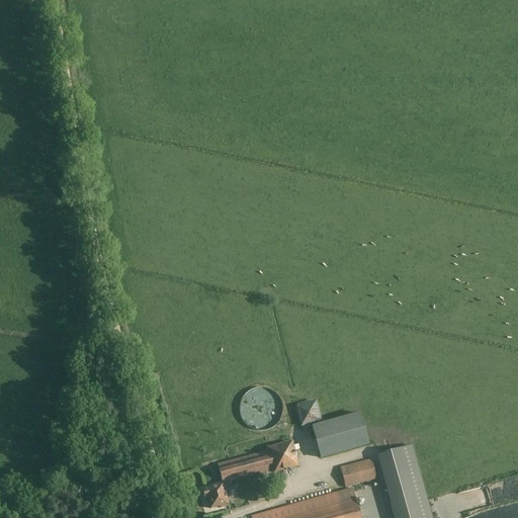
[(244,409),(244,412),(244,414),(244,417),(245,420),(247,422),(248,425),(250,427),(253,428),(255,430),(257,431),(260,432),(263,432),(266,432),(268,432),(272,431),(274,429),(277,428),(279,426),(280,424),(282,420),(284,414),(284,410),(284,408),(282,402),(278,397),(275,394),(270,392),(267,391),(264,391),(261,391),(258,391),(256,392),(253,393),(251,395),(249,397),(247,399),(246,401),(245,404),(244,406),(244,409)]
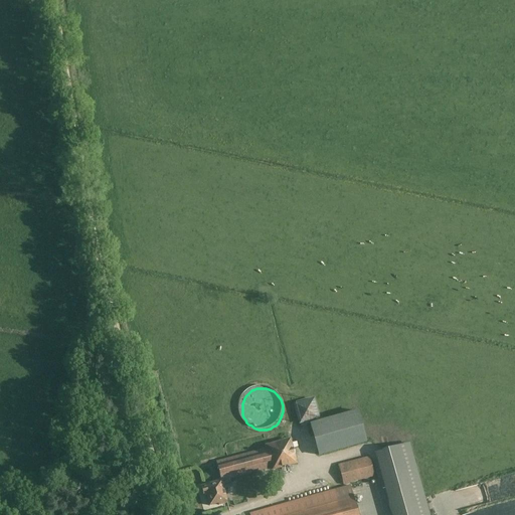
[(314,399),(293,404),(298,425),(319,420),(314,399)]
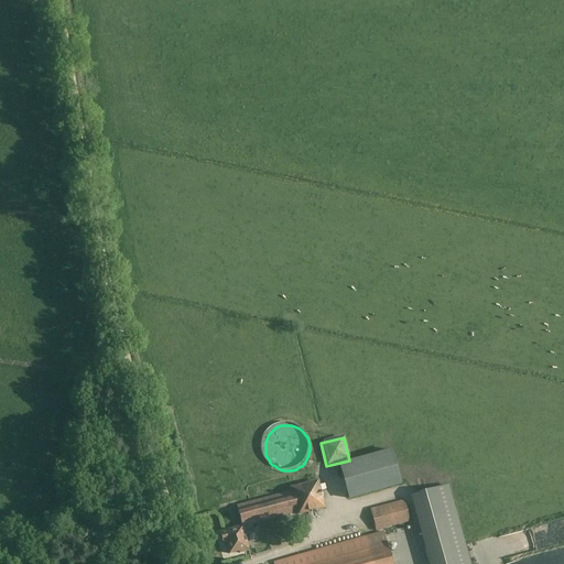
[(391,449),(338,464),(348,500),(401,486),(391,449)]
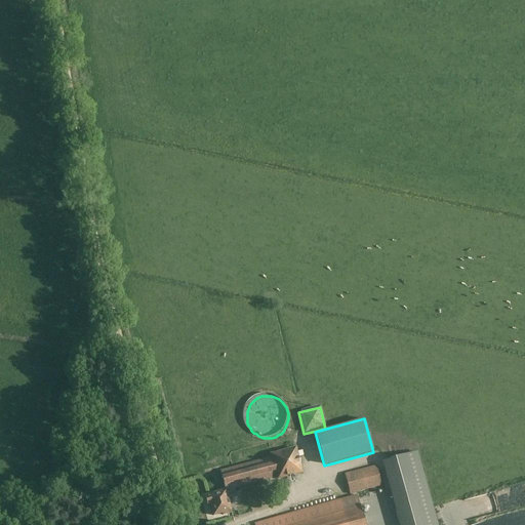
[(221,470),(219,471),(226,490),(226,494),(235,492),(234,488),(276,478),(277,481),(287,478),(286,477),(293,476),(303,474),(295,447),(291,448),(271,453),(272,457),(232,468),(221,470)]
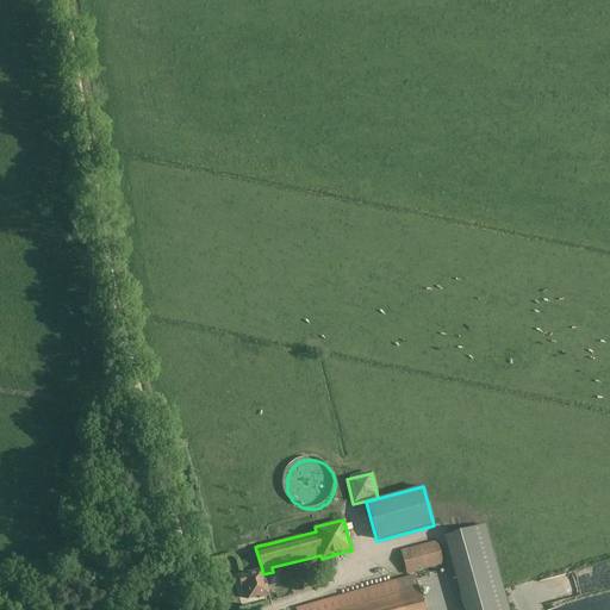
[(509,609),(485,526),(443,537),(462,609),(509,609)]
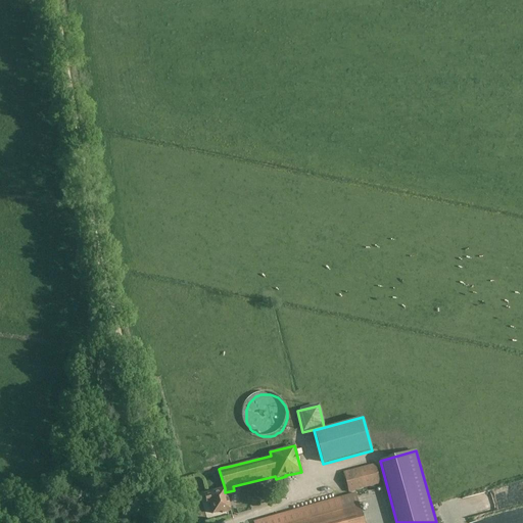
[(375,465),(343,473),(348,492),(372,486),(380,484),(375,465)]
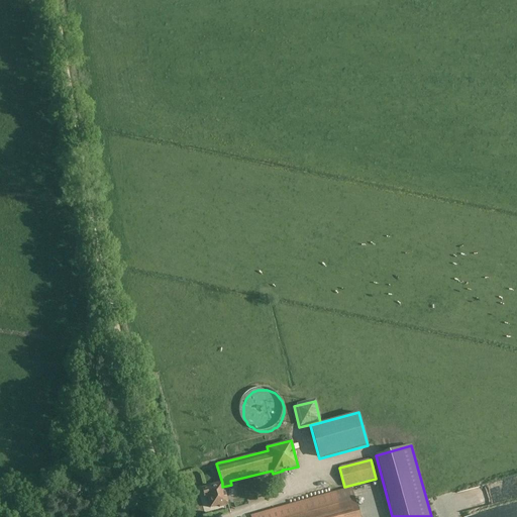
[(222,487),(222,483),(201,489),(204,499),(207,498),(210,508),(219,506),(219,508),(227,506),(222,487)]
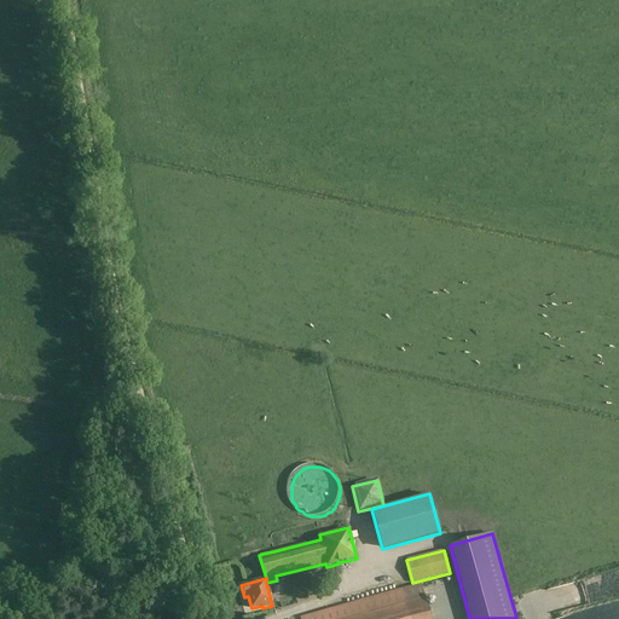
[(429,618),(420,584),(300,618),(299,618),(429,618)]
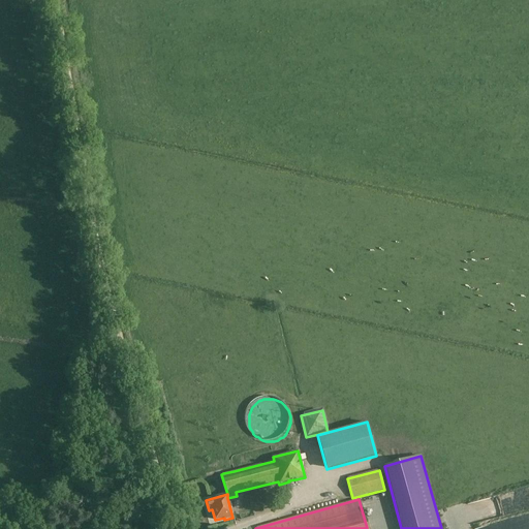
All buildings are outlined.
